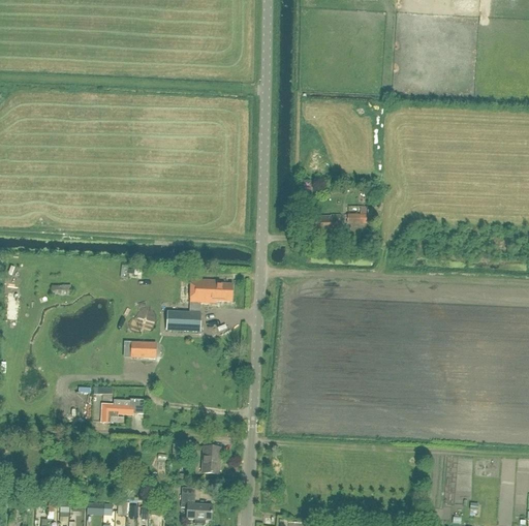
[(367,221),(367,215),(371,215),(371,205),(347,205),(347,221),(367,221)]
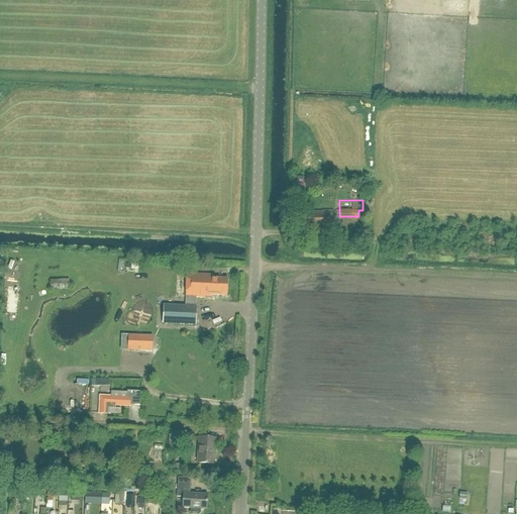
[(323,208),(323,209),(303,209),(303,226),(332,226),(332,208),(323,208)]
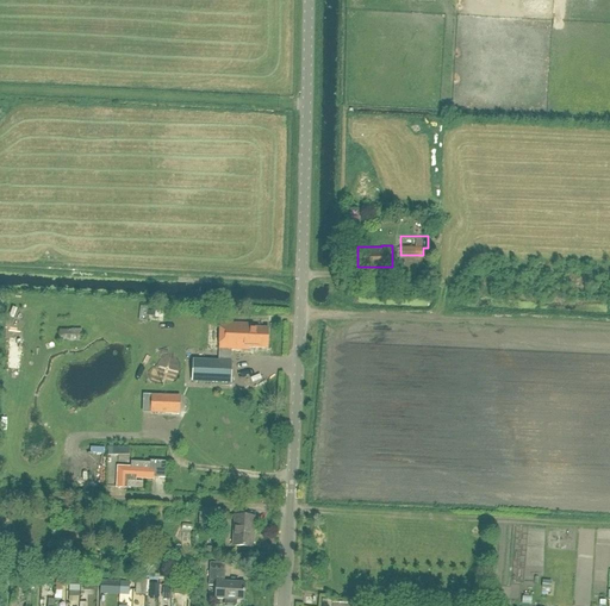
[(221,319),(219,347),(223,348),(234,348),(243,348),(243,344),(267,345),(268,325),(250,324),(250,320),(221,319)]
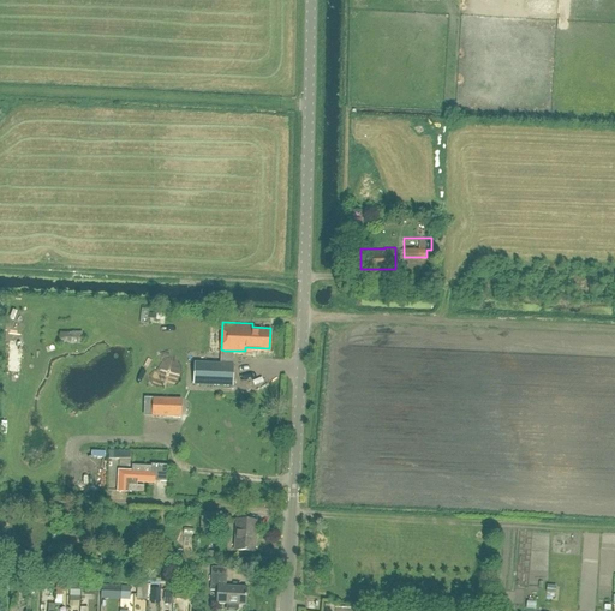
[(82,341),(82,329),(59,329),(59,341),(82,341)]
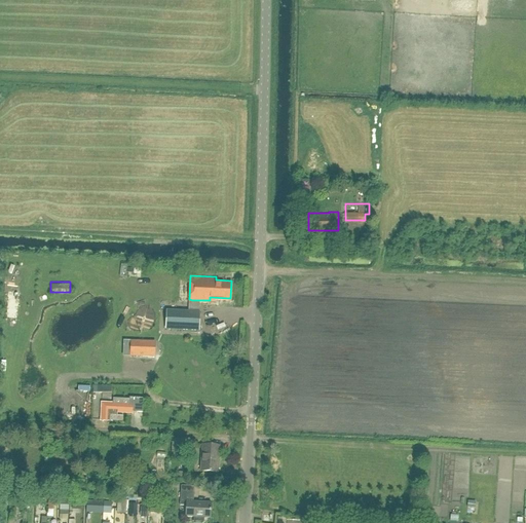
[(165,308),(164,327),(198,329),(199,309),(165,308)]
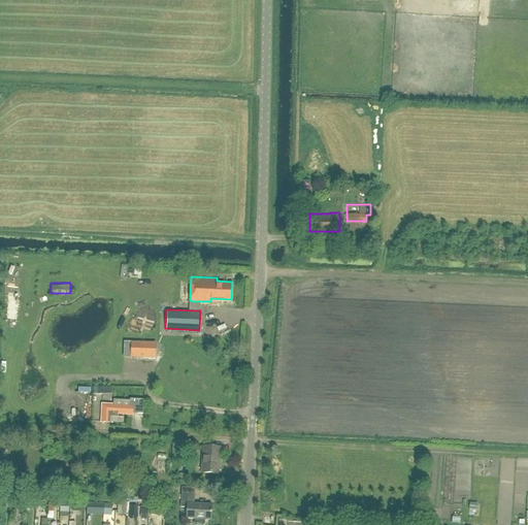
[(131,340),(130,355),(155,356),(155,341),(131,340)]
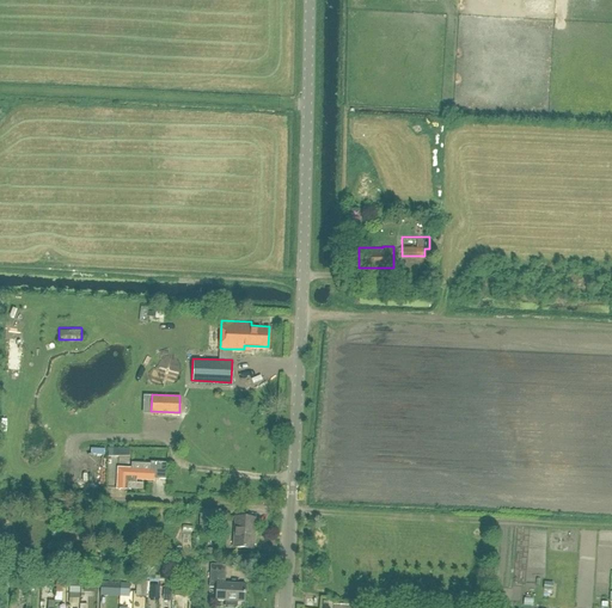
[(151,459),(150,461),(132,460),(130,466),(117,465),(116,486),(127,486),(127,477),(153,478),(153,476),(165,477),(166,460),(151,459)]
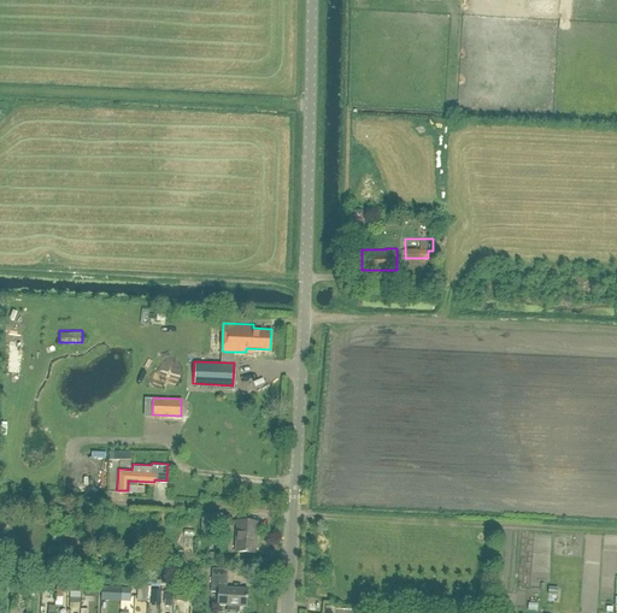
[(224,511),(211,511),(210,528),(223,529),(224,511)]
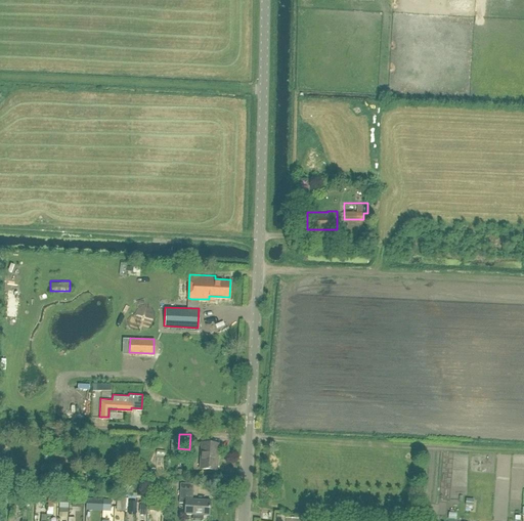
[(218,441),(202,440),(201,454),(203,454),(202,467),(217,468),(218,441)]
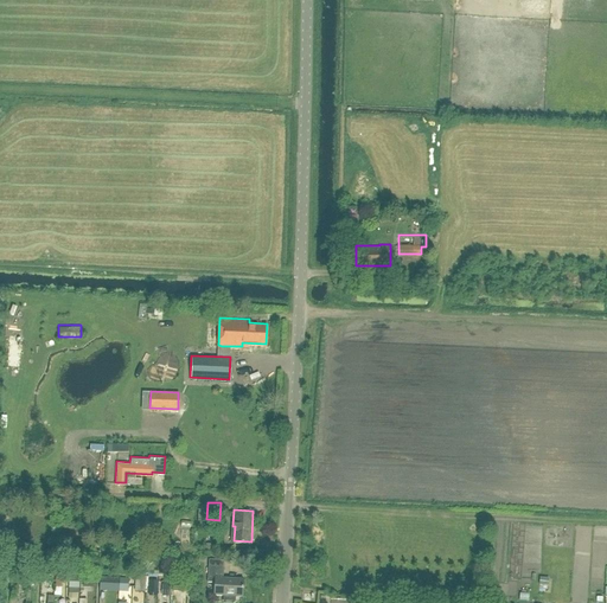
[(100,559),(100,550),(76,550),(76,558),(100,559)]
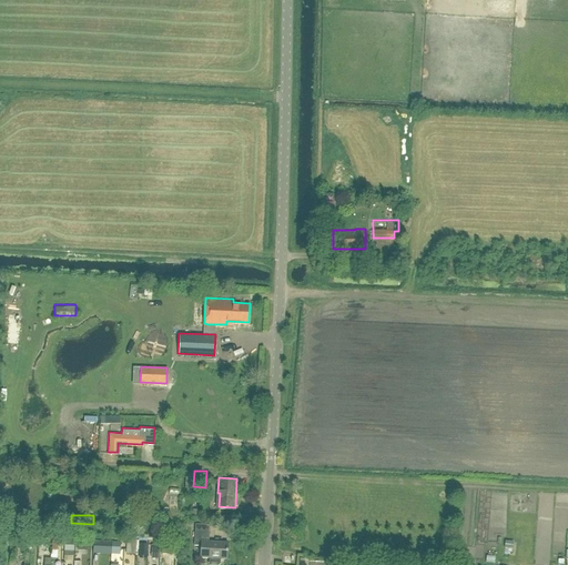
[(226,556),(227,548),(229,547),(230,543),(227,542),(227,541),(209,540),(210,523),(195,522),(194,543),(201,544),(200,555),(209,555),(209,564),(216,564),(220,562),(220,556),(226,556)]
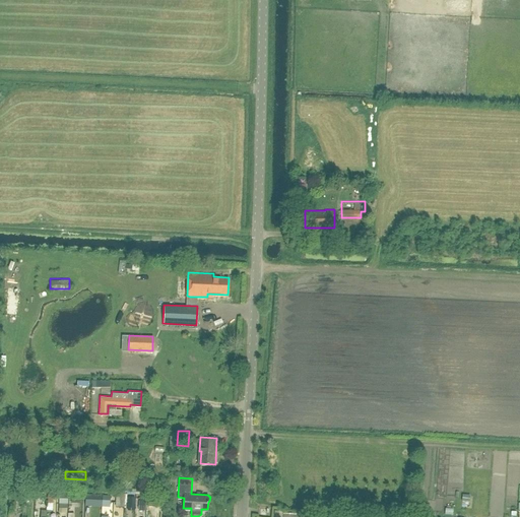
[(116,488),(116,494),(115,505),(124,505),(125,488),(116,488)]
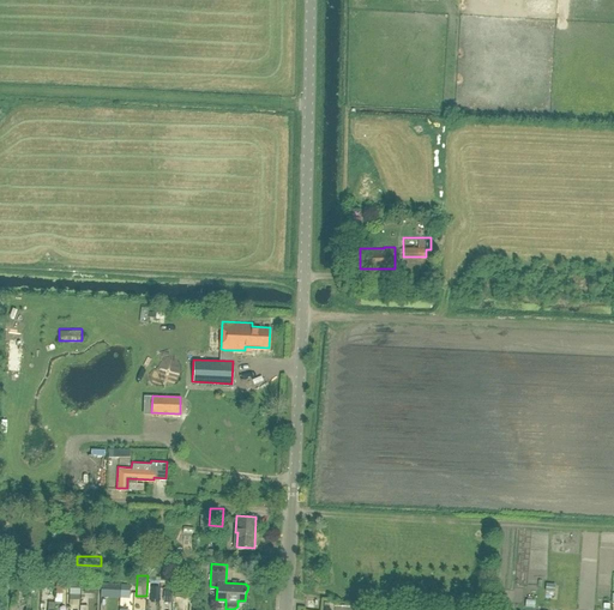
[(161,585),(161,578),(161,577),(149,577),(149,585),(150,585),(150,598),(158,598),(158,585),(161,585)]
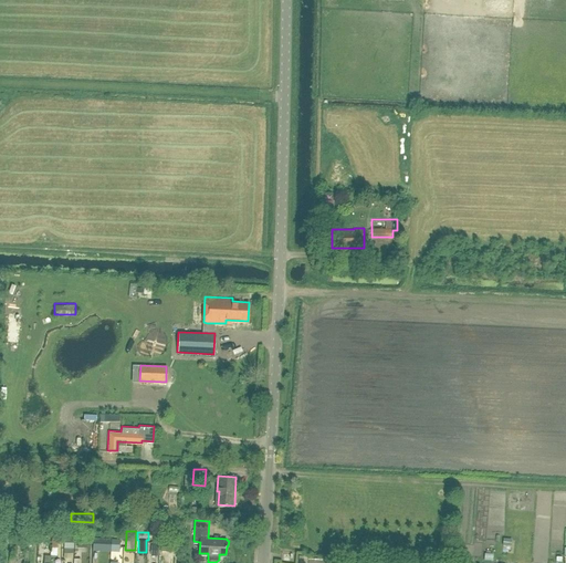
[(86,538),(77,537),(77,546),(86,546),(86,538)]
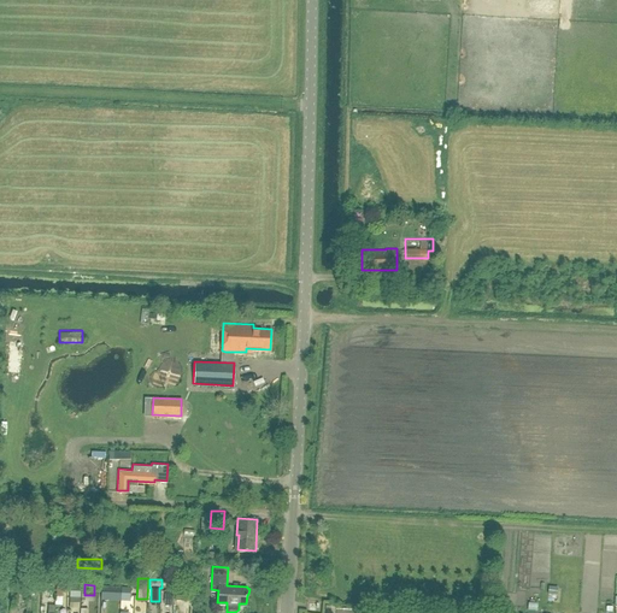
[(54,601),(54,603),(53,612),(63,612),(64,601),(54,601)]
